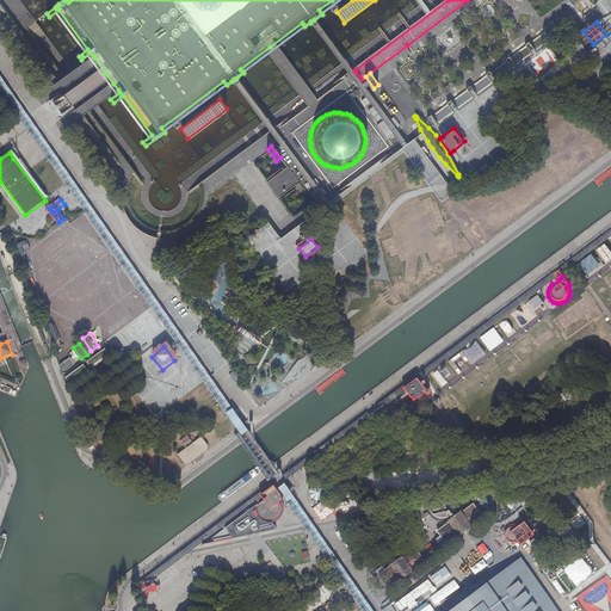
[(85,362),(90,368),(107,356),(103,349),(85,362)]
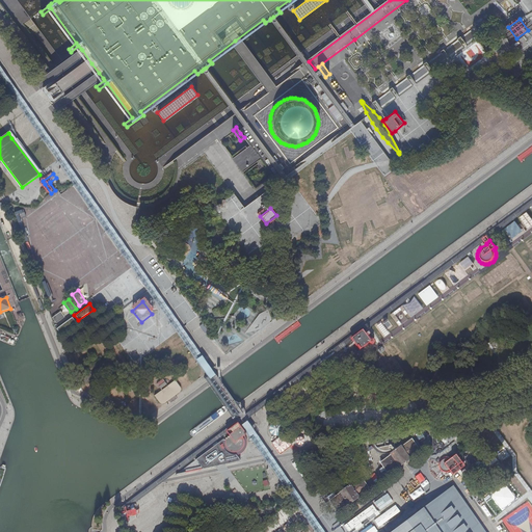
[(56,323),(64,317),(60,312),(52,318),(56,323)]
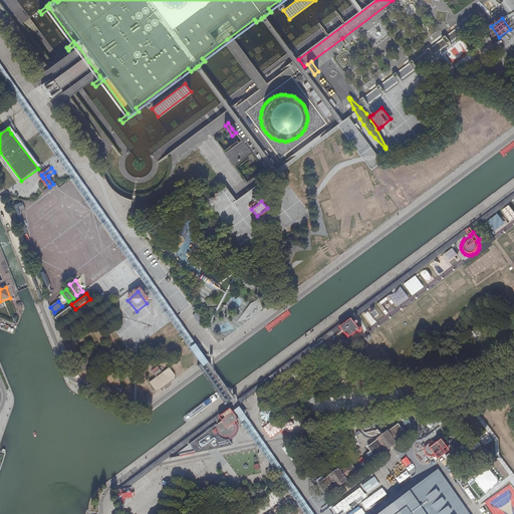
[(57,322),(73,313),(69,307),(53,316),(57,322)]
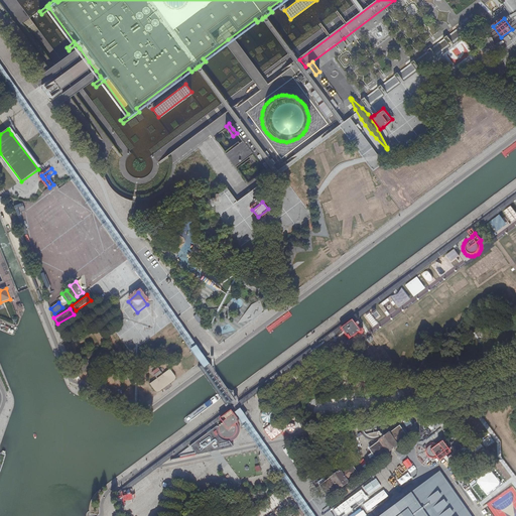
[(351,319),(340,329),(348,340),(358,333),(358,334),(359,334),(361,334),(362,334),(362,333),(363,332),(363,331),(363,330),(362,330),(361,329),(360,329),(358,329),(351,319)]
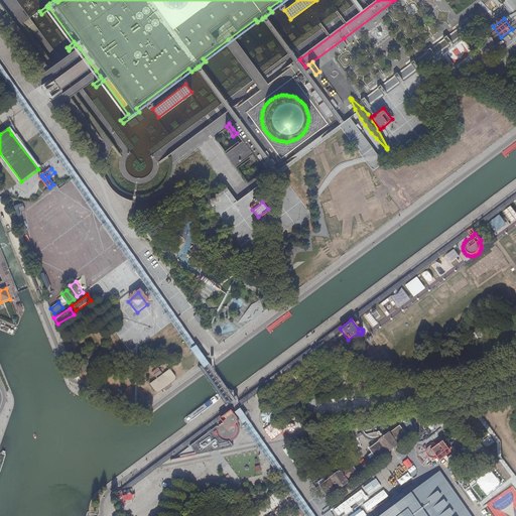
[(117,333),(126,345),(132,341),(123,328),(117,333)]
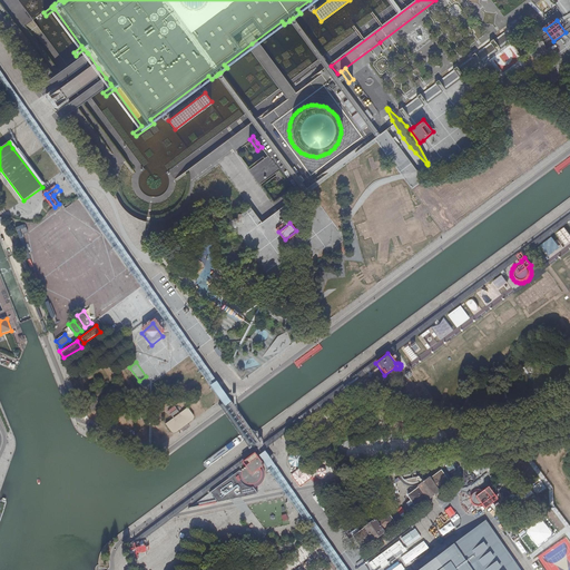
[(232,403),(217,382),(210,386),(224,405),(225,408),(232,403)]
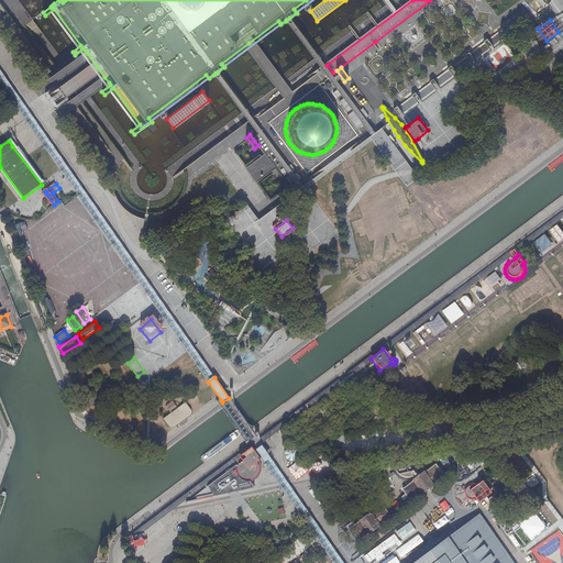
[(262,444),(256,450),(265,462),(272,457),(262,444)]
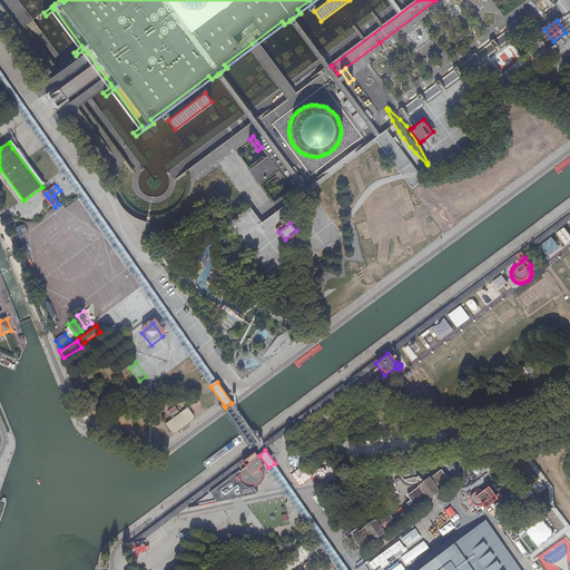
[(291,468),(303,463),(300,451),(286,455),(291,468)]
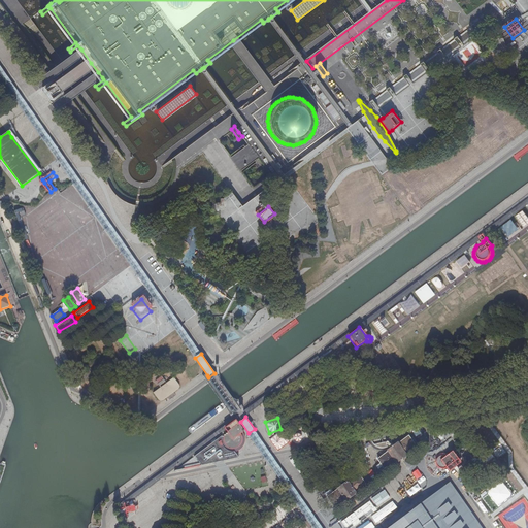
[(221,436),(176,471),(238,458),(235,455),(234,452),(236,452),(238,451),(240,450),(242,448),(243,446),(244,444),(244,442),(245,440),(244,438),(244,436),(244,434),(242,432),(243,431),(238,423),(226,432),(227,433),(226,434),(225,434),(224,435),(223,435),(223,436),(221,436)]
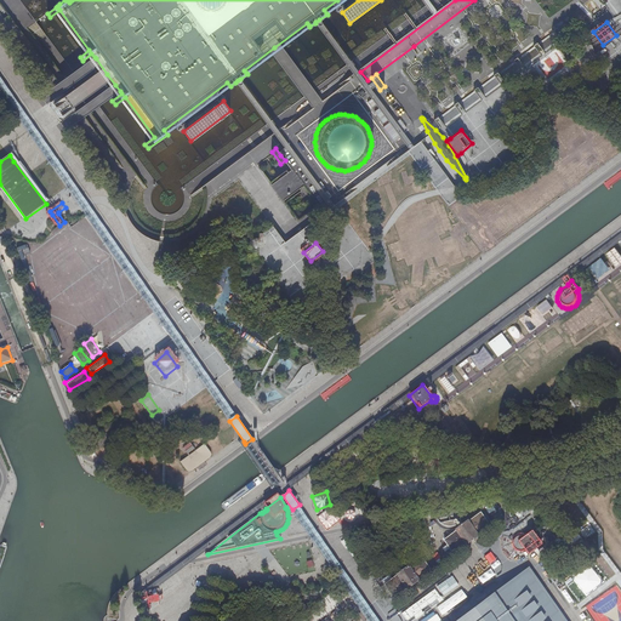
[(380,620),(300,505),(292,510),(370,620),(380,620)]
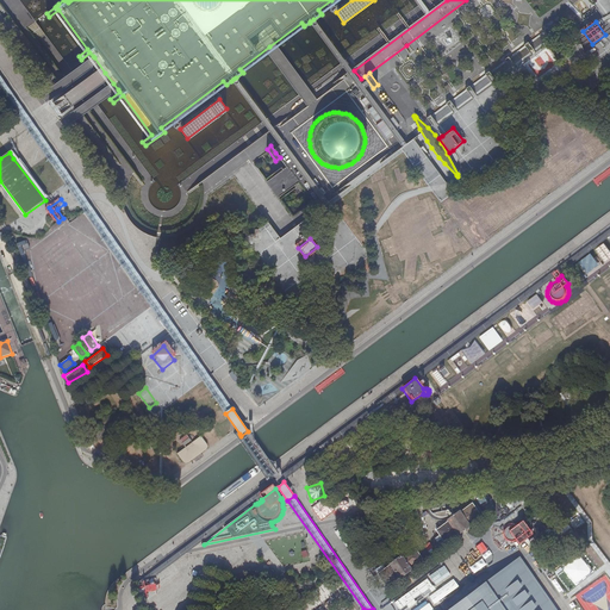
[(436,531),(444,543),(456,534),(458,534),(468,526),(480,516),(471,504),(459,514),(459,512),(448,521),(436,531)]
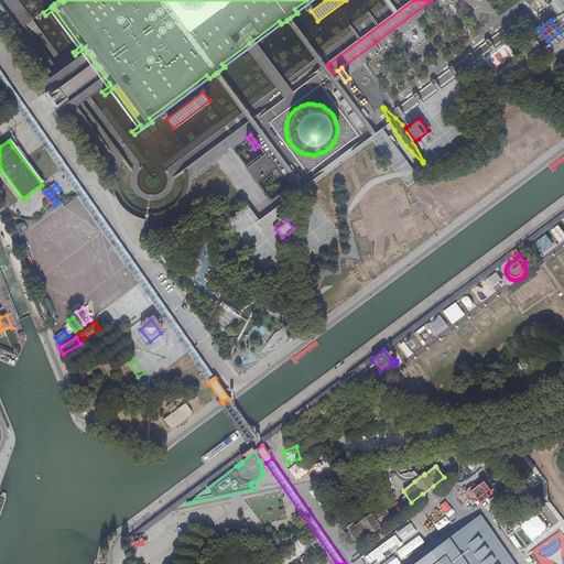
[(296,478),(310,479),(310,468),(297,467),(296,478)]
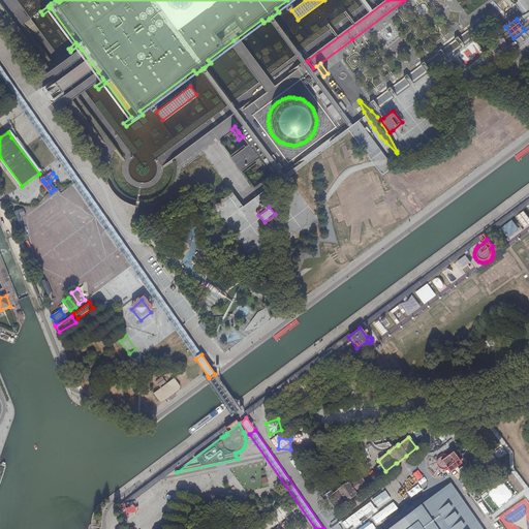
[(448,469),(452,473),(463,465),(454,453),(448,457),(447,456),(446,455),(445,455),(443,455),(442,455),(441,455),(439,456),(438,457),(439,459),(438,460),(437,462),(437,463),(437,464),(438,467),(439,468),(440,469),(441,470),(442,471),(444,471),(445,471),(447,470),(448,469)]
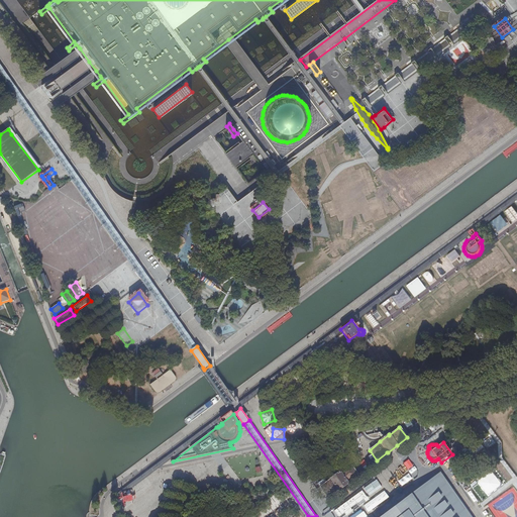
[(320,487),(327,498),(337,490),(338,490),(347,483),(347,482),(357,475),(350,464),(339,472),(330,479),(320,487)]
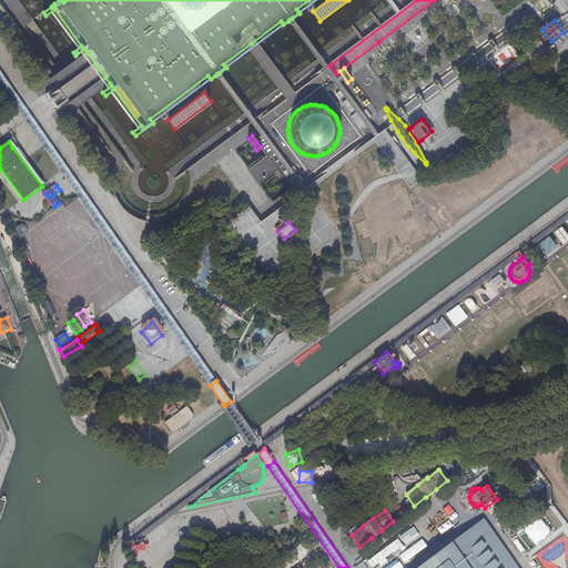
[(434,527),(427,517),(398,537),(405,547),(434,527)]
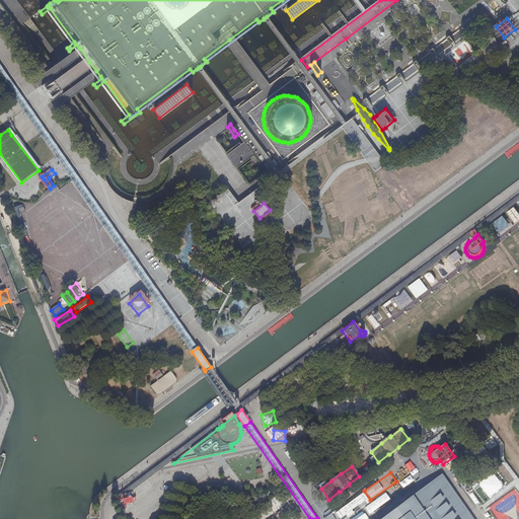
[(383,518),(468,518),(440,479),(411,500),(383,518)]
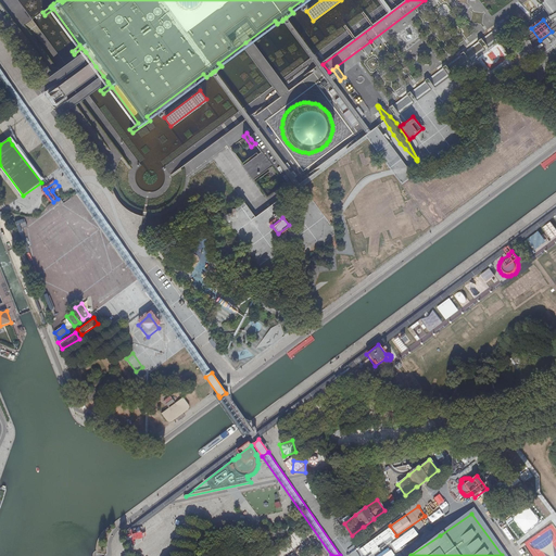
[(129,536),(131,545),(134,544),(133,541),(142,539),(140,532),(139,532),(130,533),(129,530),(128,530),(129,534),(125,535),(125,538),(129,536)]
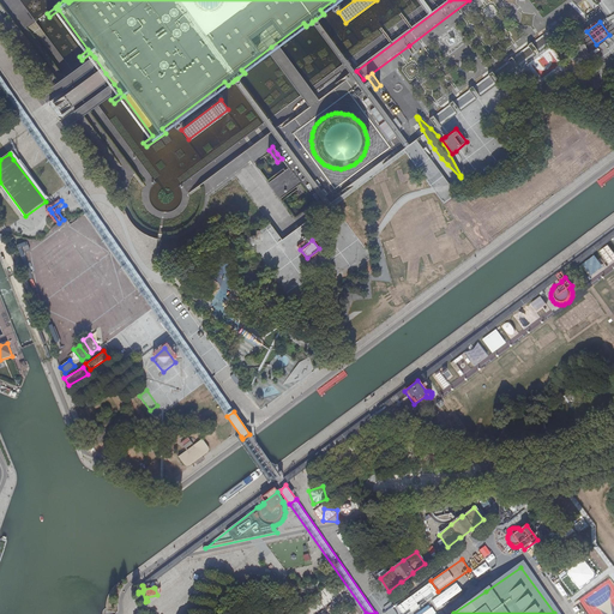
[(277,603),(269,593),(257,601),(265,613),(277,603)]
